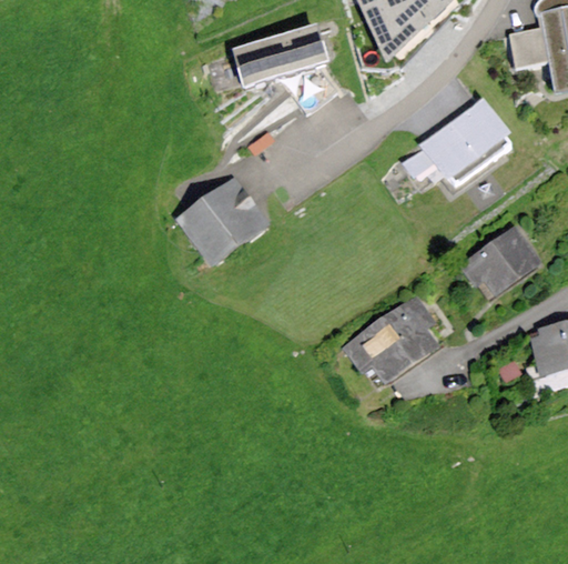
[(356,0),(386,66),(457,3),(456,0),(356,0)]
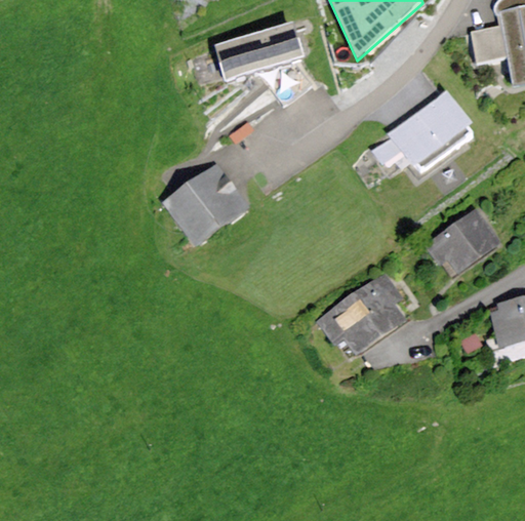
[(494,13),(500,17),(501,26),(508,62),(512,91),(524,88),(524,0),(496,0),(493,3),(494,13)]
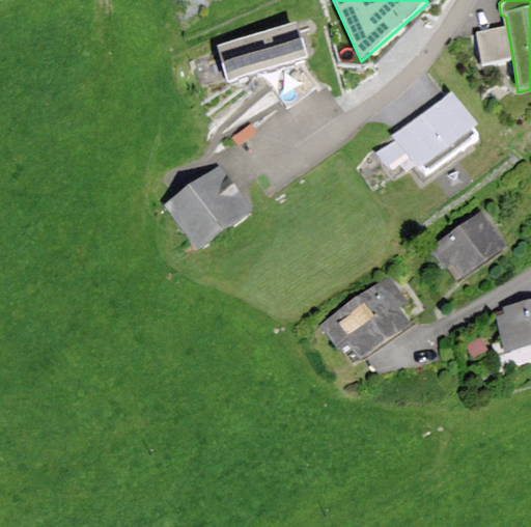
[(296,25),(217,48),(226,81),(305,58),(296,25)]
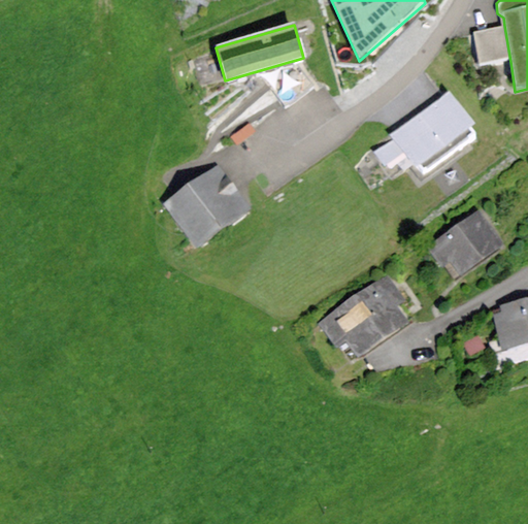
[(510,62),(504,26),(472,31),(479,66),(510,62)]
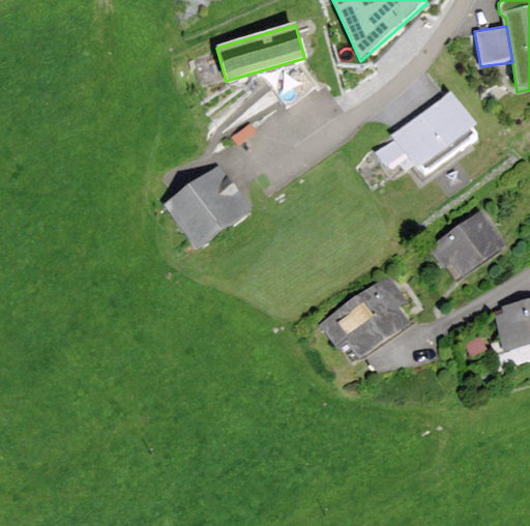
[(451,91),(391,134),(394,138),(375,151),(388,170),(408,156),(418,171),(478,128),(451,91)]
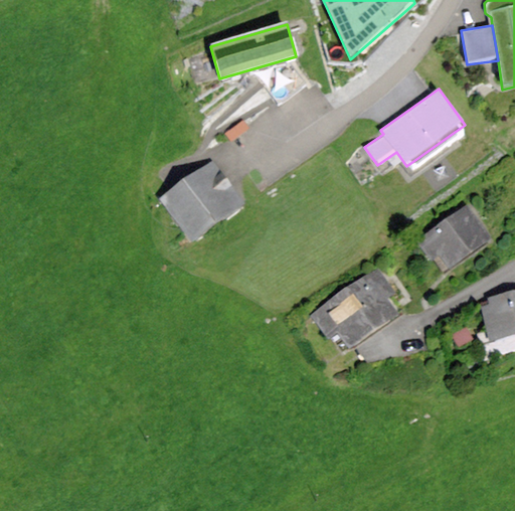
[(212,161),(160,198),(190,240),(242,203),(212,161)]
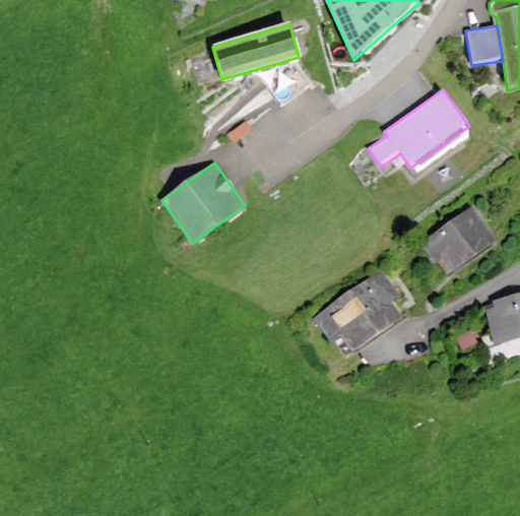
[(471,204),(418,241),(434,263),(440,259),(451,274),(498,243),(471,204)]
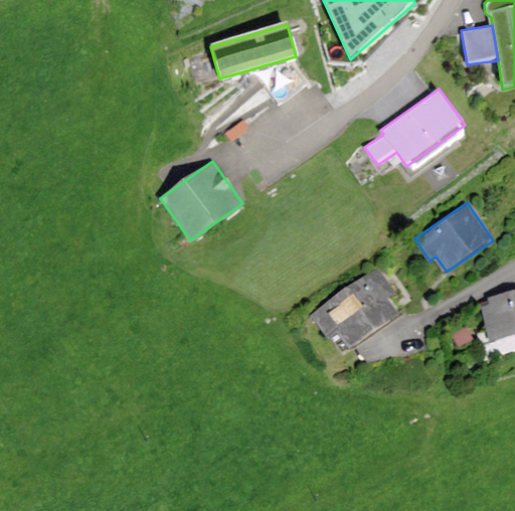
[(377,265),(309,313),(339,356),(402,312),(389,294),(394,290),(377,265)]
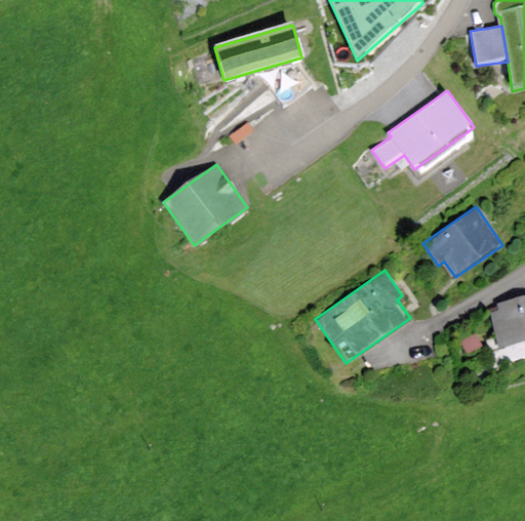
[(498,310),(491,311),(498,349),(524,344),(524,295),(496,302),(498,310)]
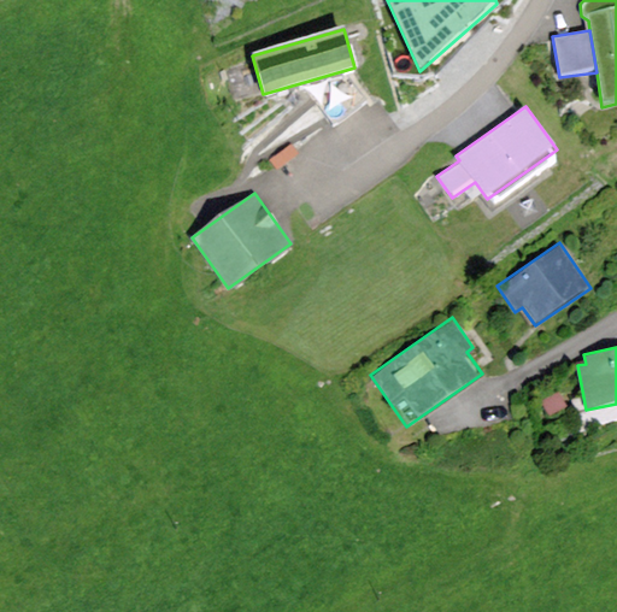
[(560,388),(540,398),(547,415),(568,405),(560,388)]
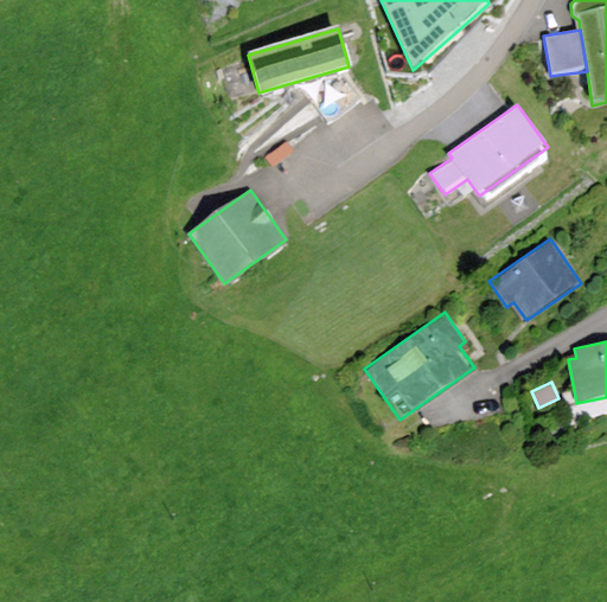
All buildings are outlined.
